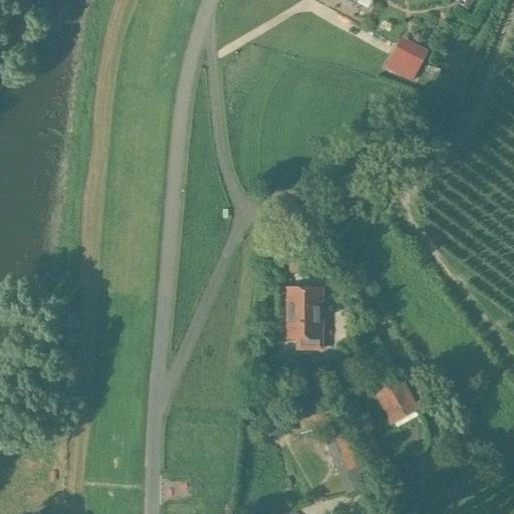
[(472,0),(452,0),(465,9),(472,0)]
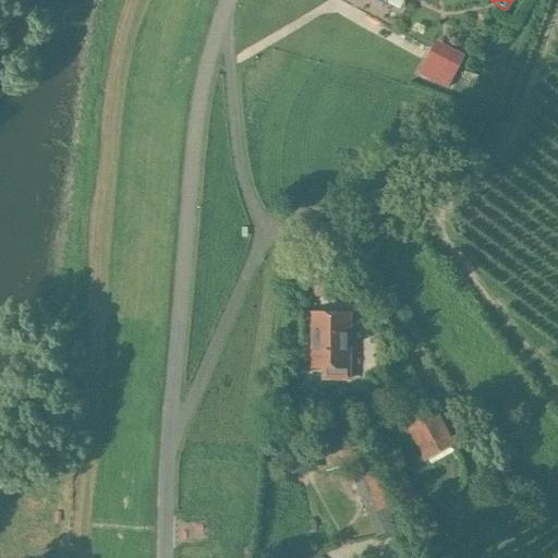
[(464,55),(435,39),(423,62),(453,77),(464,55)]
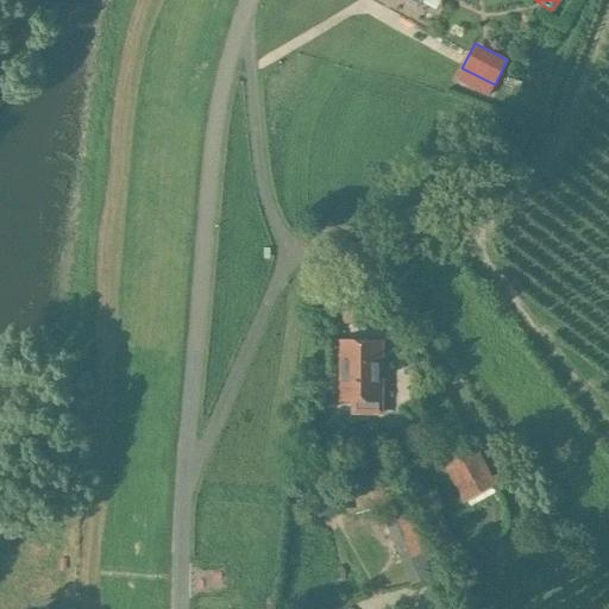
[(382,341),(338,341),(337,401),(352,401),(352,414),(382,414),(382,341)]
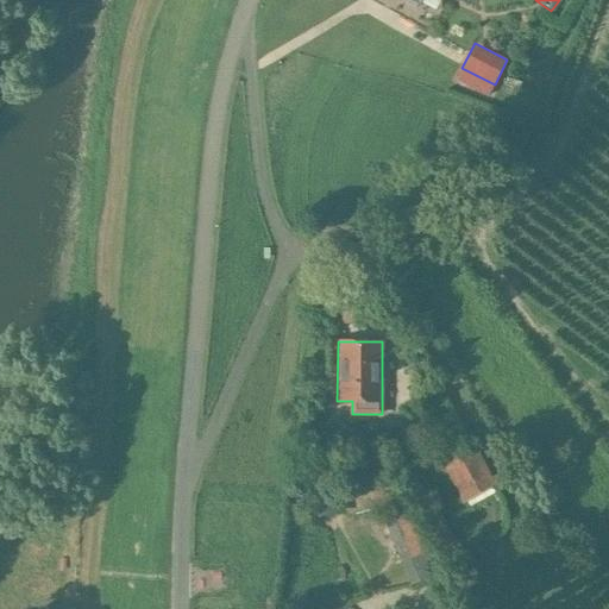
[(496,483),(472,440),(440,458),(465,501),(496,483)]
